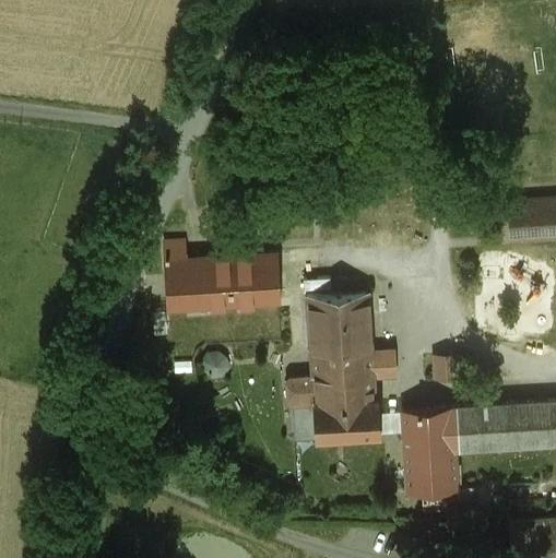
[(555,196),(512,198),(512,245),(555,244),(555,196)]
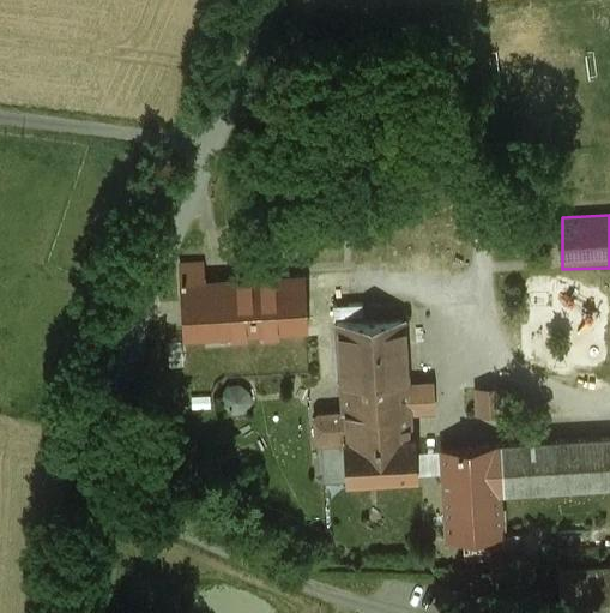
[(308,374),(302,277),(201,283),(201,264),(177,265),(181,337),(224,336),(228,380),(308,374)]
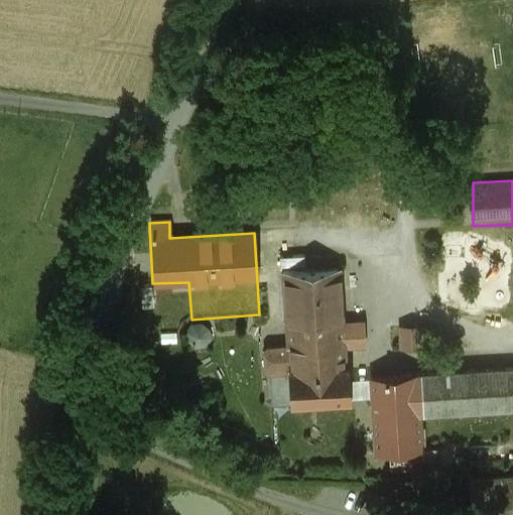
[(337,270),(281,273),(285,348),(265,349),(263,352),(264,370),(267,373),(287,372),(289,403),(349,400),(347,366),(343,366),(343,347),(363,346),(361,325),(341,324),(337,270)]
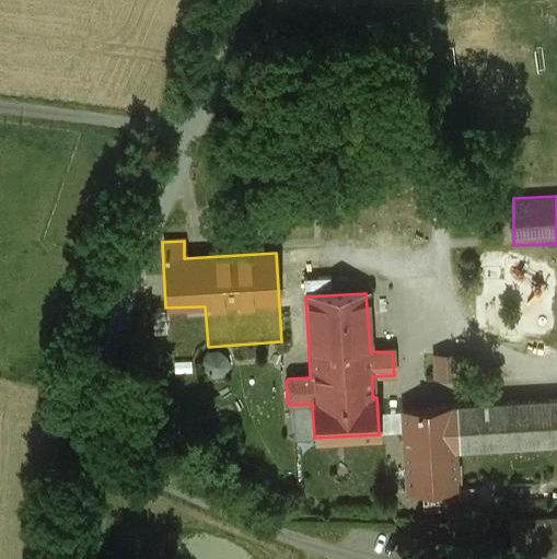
[(217,352),(207,353),(201,362),(202,372),(210,377),(220,375),(227,368),(224,358),(217,352)]
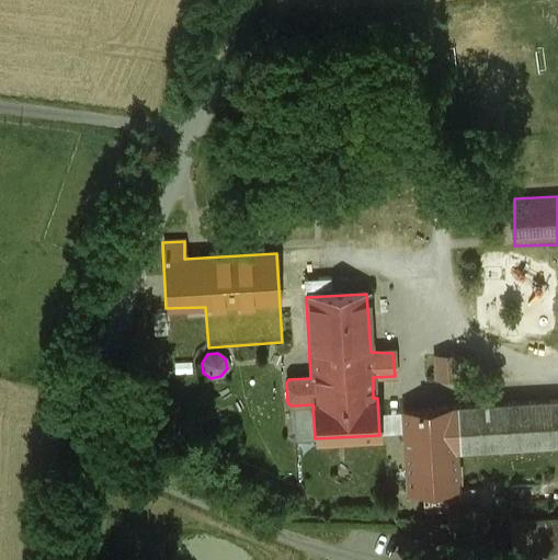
[(455,357),(434,357),(435,379),(456,378),(455,357)]
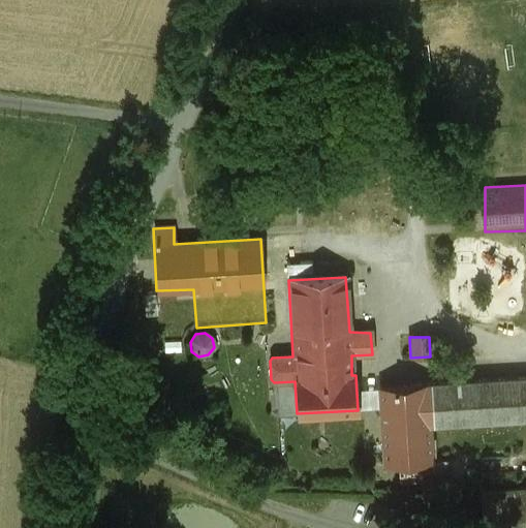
[(525,417),(525,379),(379,389),(383,464),(398,462),(400,479),(443,476),(442,462),(429,462),(427,426),(525,417)]
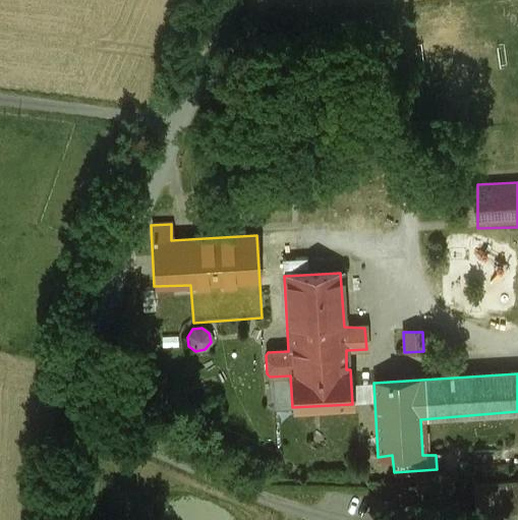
[(517,519),(517,480),(466,487),(469,519),(517,519)]
